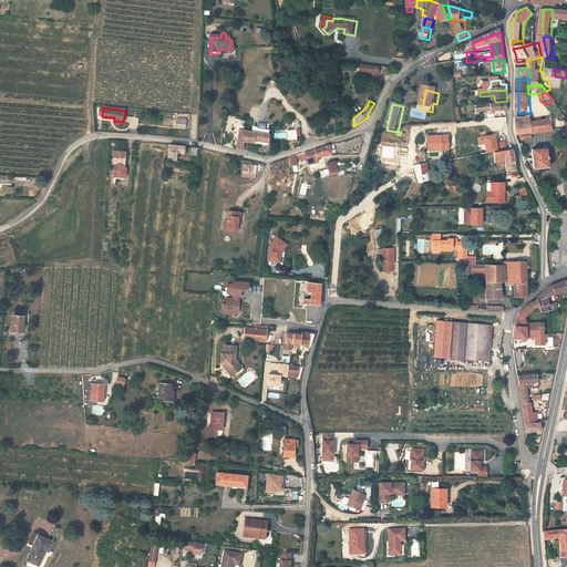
[(521,138),(522,138),(533,136),(552,133),(549,122),(535,124),(527,126),(526,119),(518,121),(519,136),(521,138)]
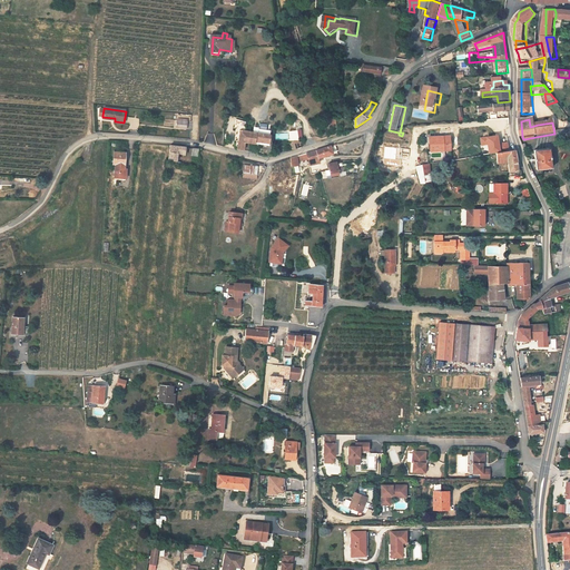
[(244,141),(247,141),(247,143),(258,145),(259,141),(261,143),(259,150),(268,150),(271,135),(264,134),(264,131),(251,130),(251,133),(239,131),(236,149),(243,150),(244,141)]
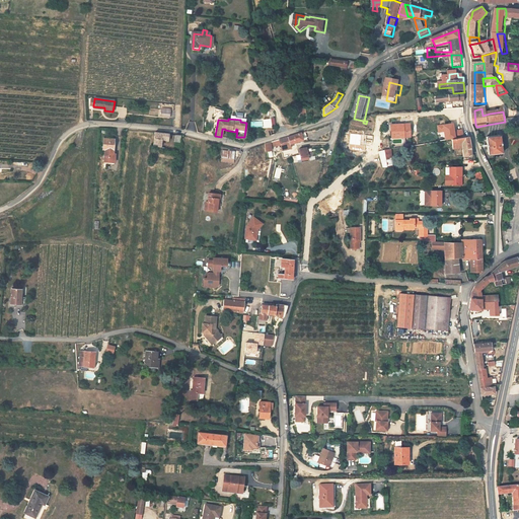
[(445,139),(463,137),(461,124),(458,125),(458,129),(454,130),(453,123),(443,124),(445,139)]
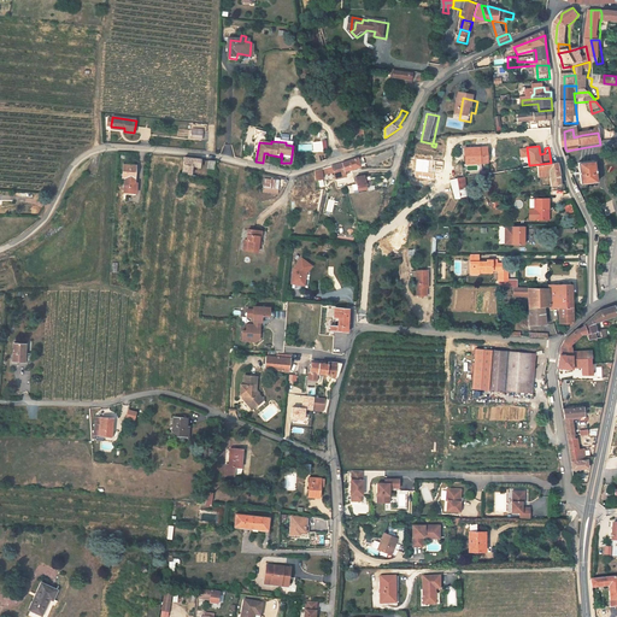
[(483,164),(482,148),(474,148),(468,150),(469,164),(483,164)]
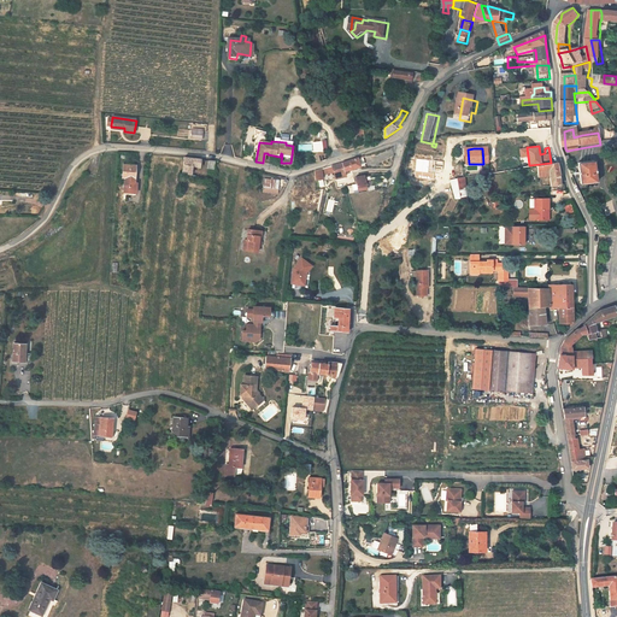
[(184,158),(183,175),(191,176),(192,168),(199,168),(200,159),(184,158)]
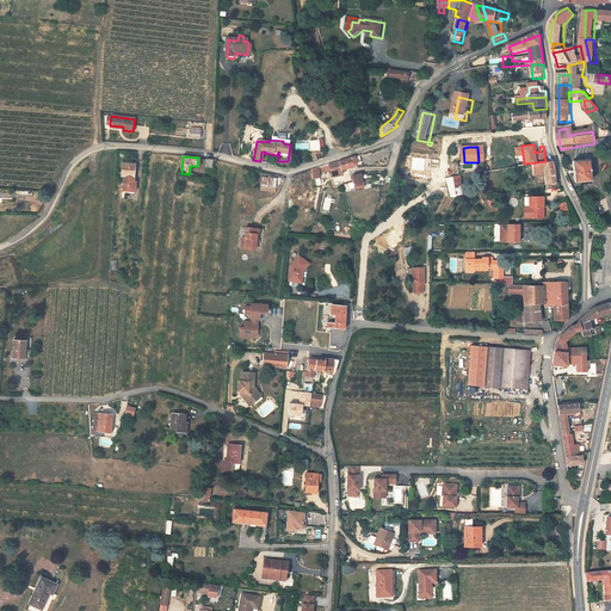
[(338,161),(340,170),(356,166),(353,156),(338,161)]
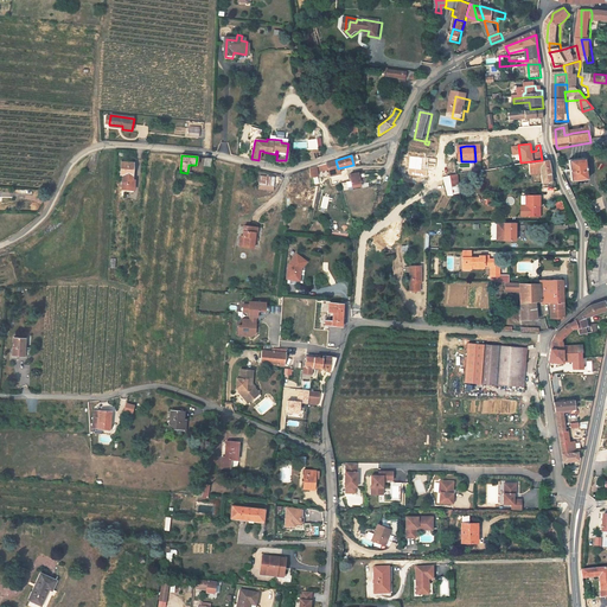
[(339,174),(338,168),(336,160),(325,164),(328,177),(339,174)]
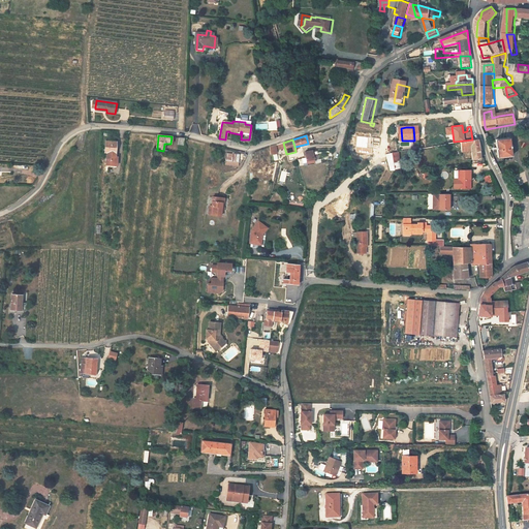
[(103,152),(105,152),(104,166),(116,167),(116,156),(113,156),(113,153),(115,153),(116,142),(104,141),(103,152)]
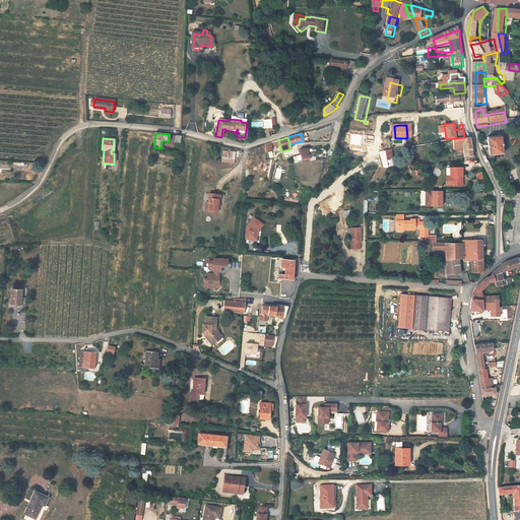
[(503,140),(490,142),(492,160),(505,158),(503,140)]
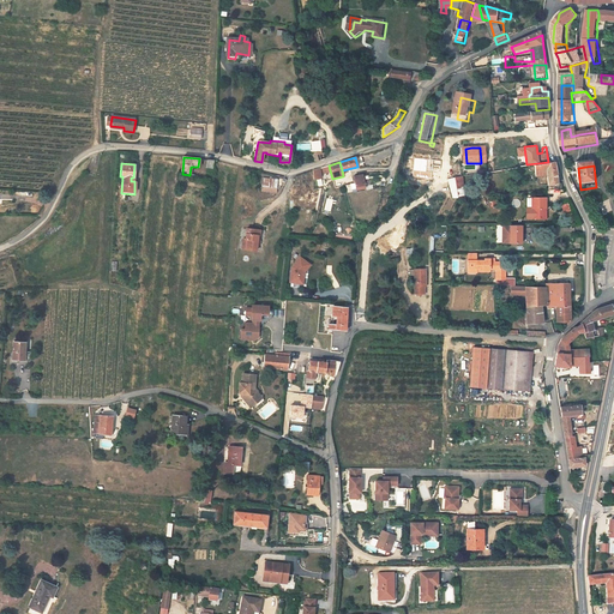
[(549,181),(552,198),(564,198),(564,192),(561,192),(561,186),(560,176),(559,170),(536,172),(537,184),(549,181)]
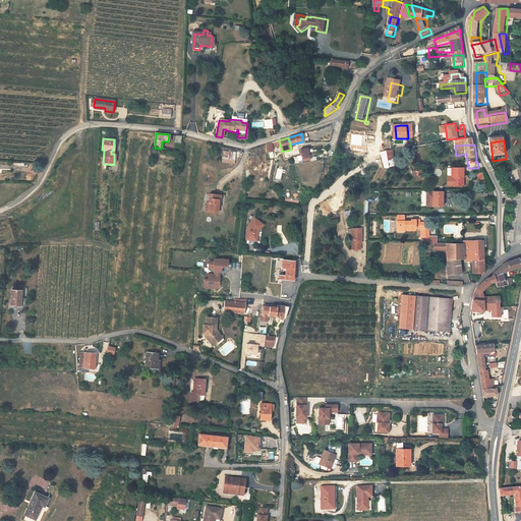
[(298,152),(301,162),(310,160),(308,150),(298,152)]
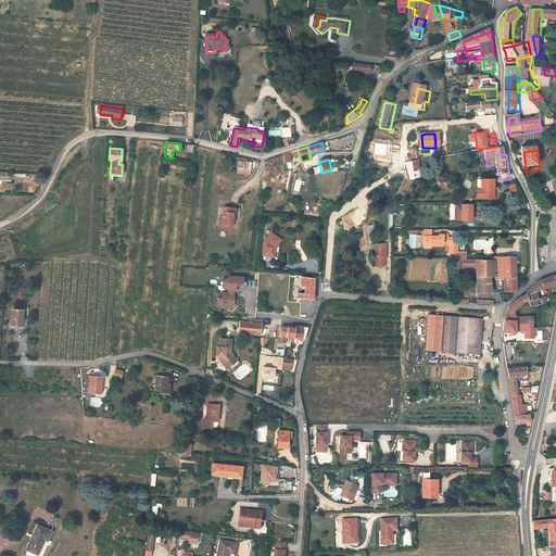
[(238,161),(237,173),(250,174),(251,162),(238,161)]
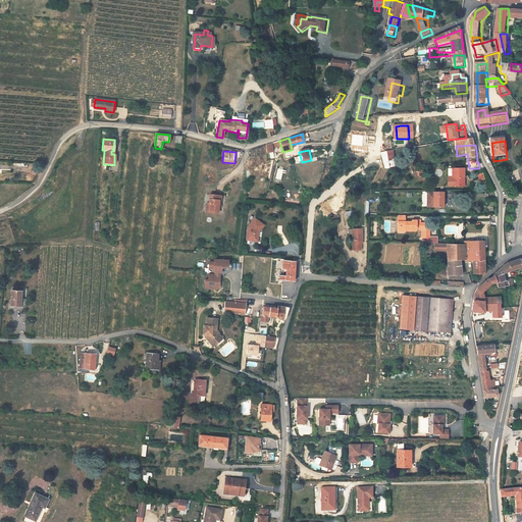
[(395,152),(386,153),(385,153),(386,171),(396,171),(395,152)]
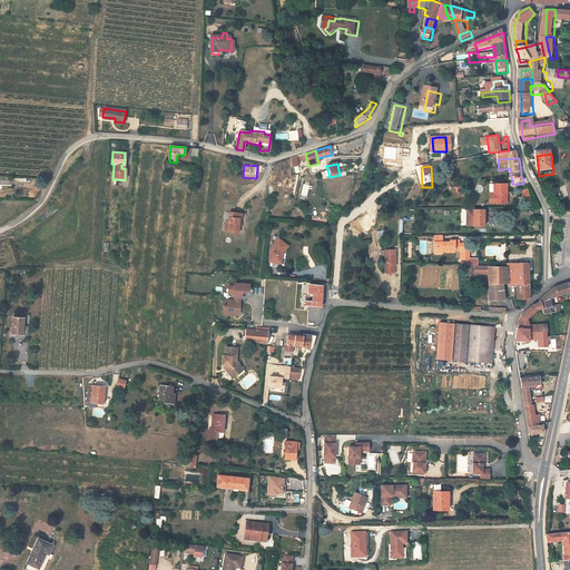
[(507,198),(510,198),(510,189),(497,188),(497,198),(497,208),(507,208),(507,198)]
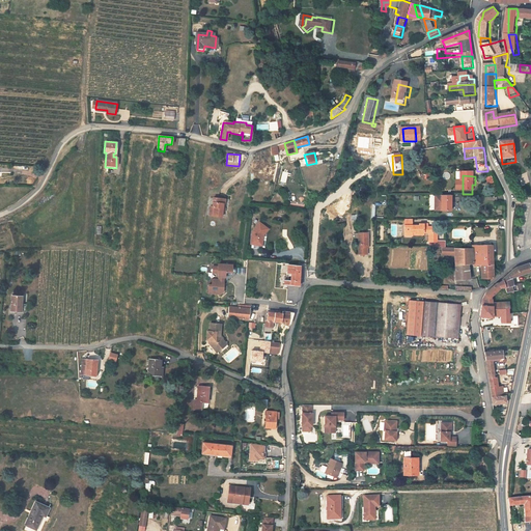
[(452,199),(436,198),(436,215),(452,215),(452,199)]
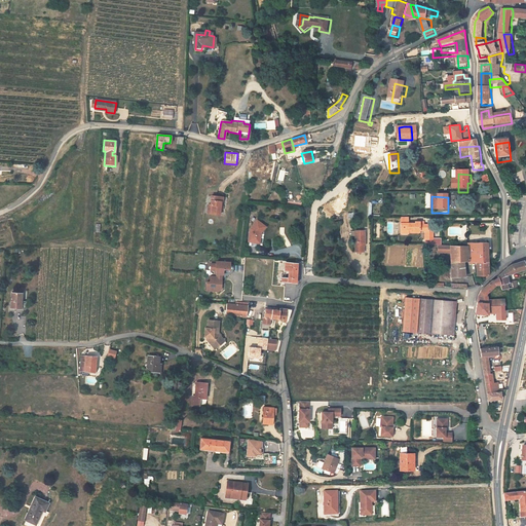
[(208,197),(207,207),(210,208),(209,216),(221,217),(223,203),(224,203),(225,199),(208,197)]
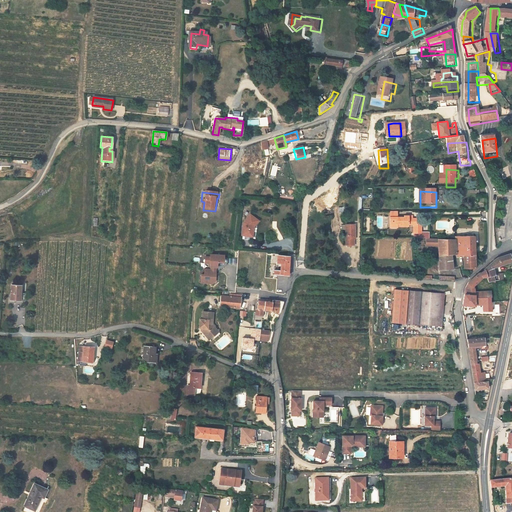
[(243,238),(251,239),(252,234),(254,230),(260,223),(252,216),(244,225),(243,238)]
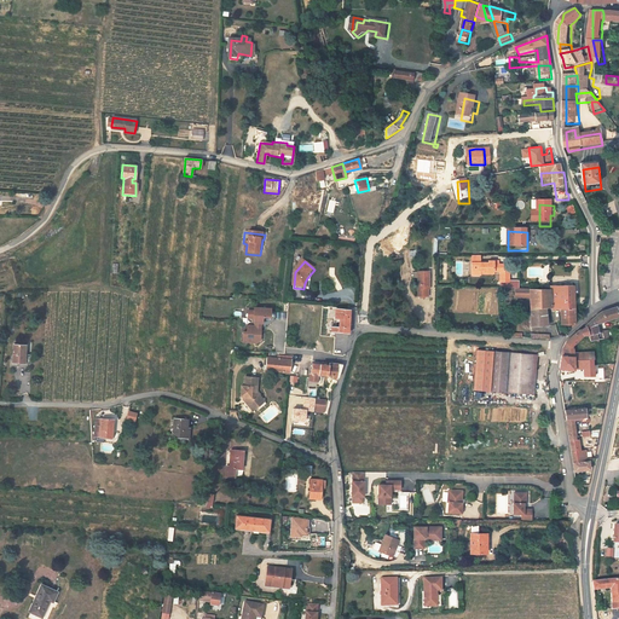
[(486,265),(478,265),(478,275),(499,275),(505,275),(504,285),(514,285),(514,275),(509,275),(509,267),(504,267),(504,264),(495,264),(495,265),(486,265)]
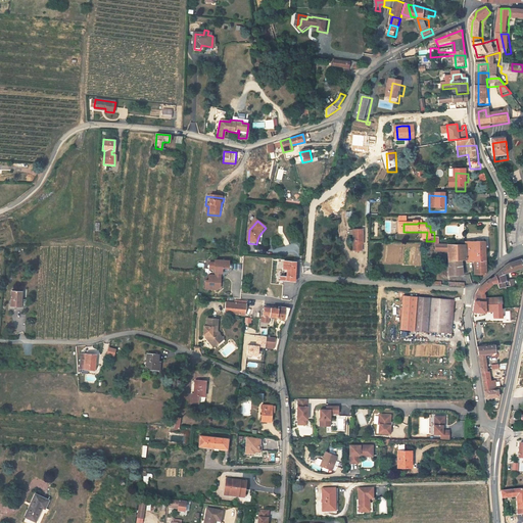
[(369,230),(360,231),(361,251),(367,251),(367,244),(370,244),(369,230)]
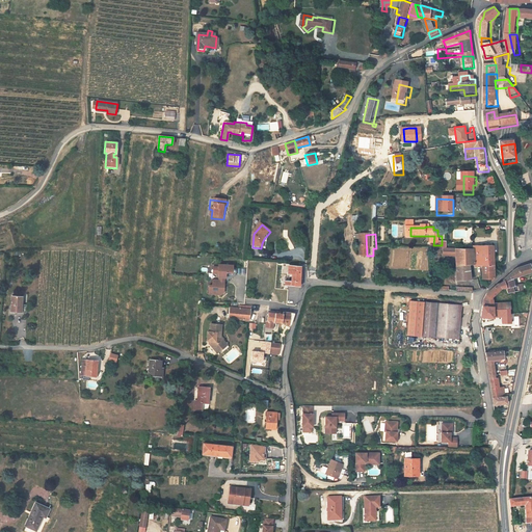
[(476,266),(486,267),(497,267),(497,248),(476,248),(476,251),(476,265),(476,266)]
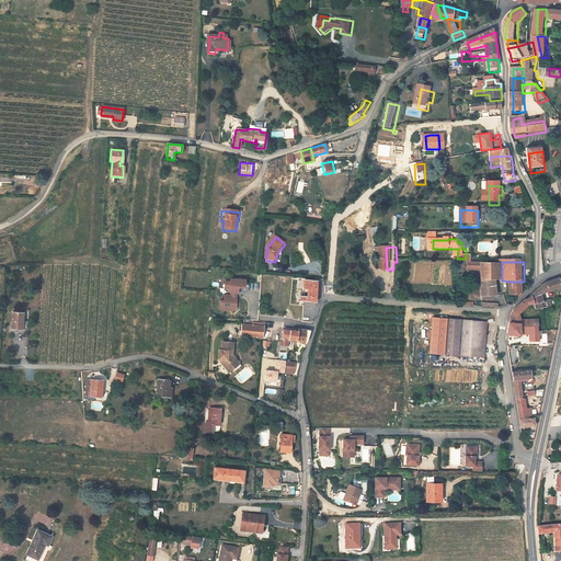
[(471,272),(485,274),(485,265),(474,264),(471,264),(471,272)]
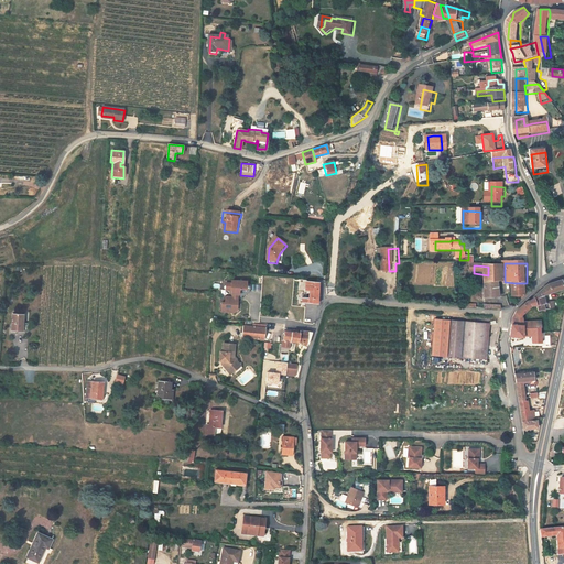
[(501,282),(505,281),(505,267),(488,267),(488,275),(487,299),(501,299),(501,282)]
